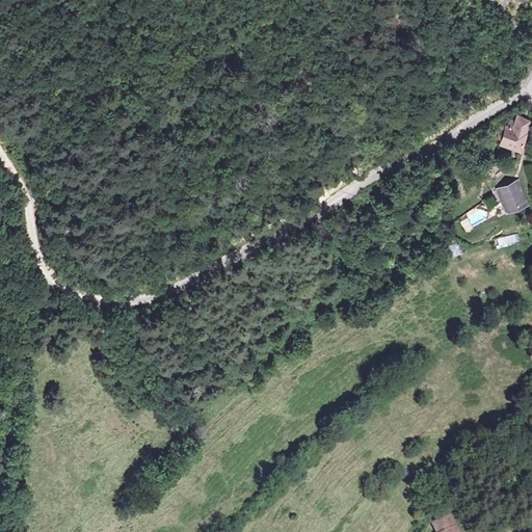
[(511,150),(529,126),(520,118),(510,129),(506,126),(497,139),(511,150)]
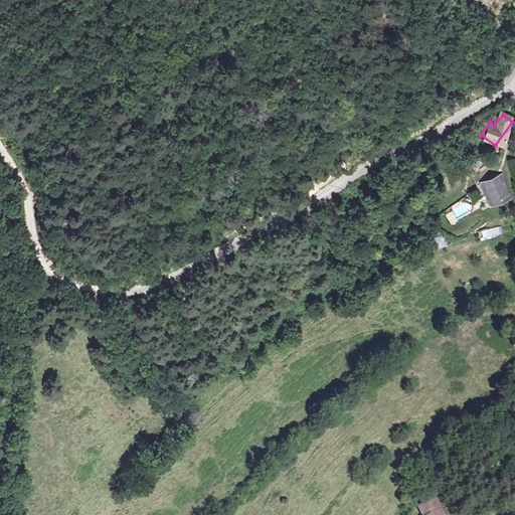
[(511,198),(502,177),(482,185),(491,206),(511,198)]
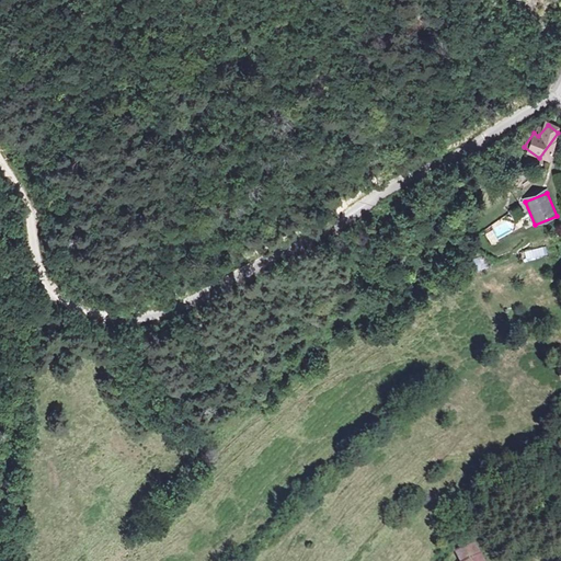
[(546,245),(524,252),(527,261),(549,255),(546,245)]
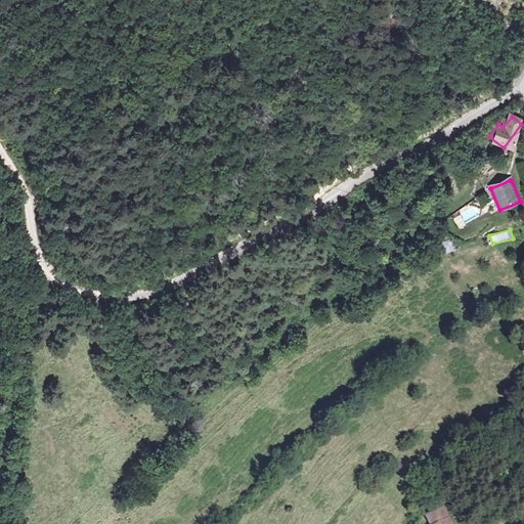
[(453,239),(443,241),(444,252),(454,251),(453,239)]
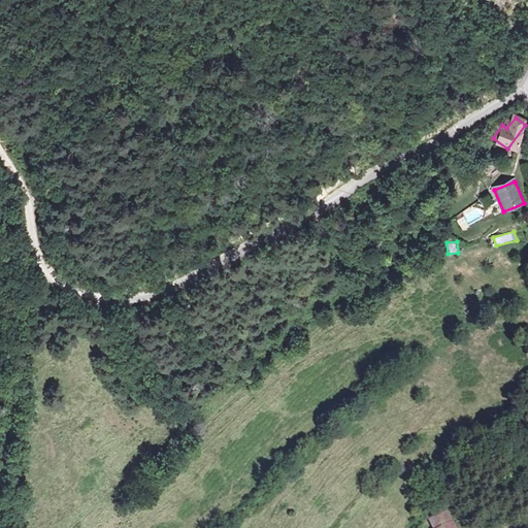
[(455,527),(448,510),(424,521),(427,527),(455,527)]
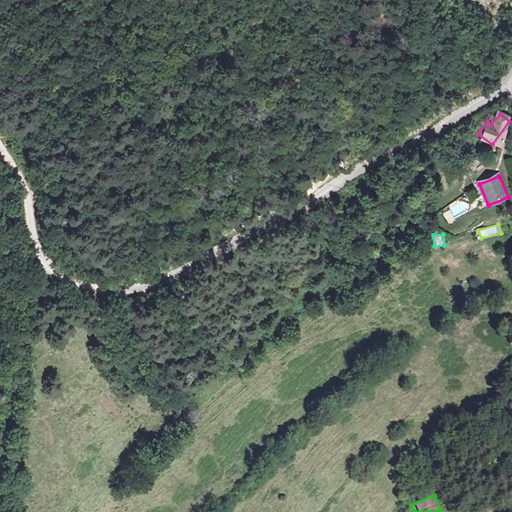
All buildings are outlined.
